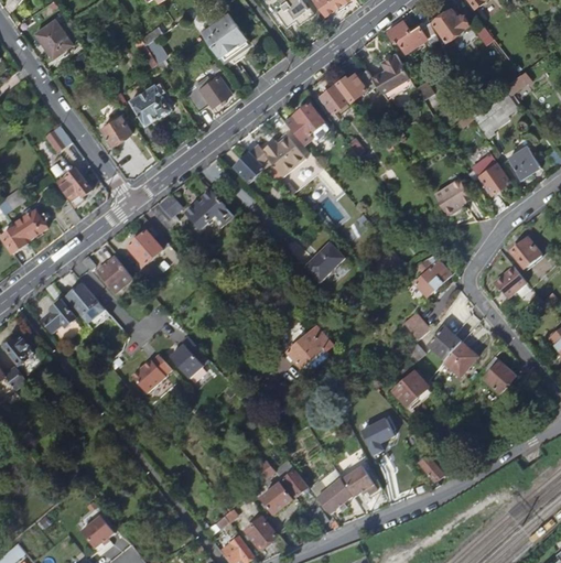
[(279,0),(281,2),(279,4),(281,7),(273,12),(284,28),(294,20),(298,24),(314,13),(309,6),(306,7),(301,0),(279,0)]
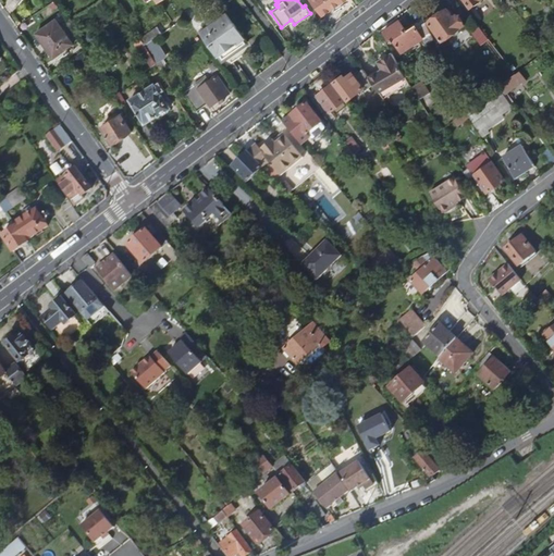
[(309,0),(322,15),(344,0),(309,0)]
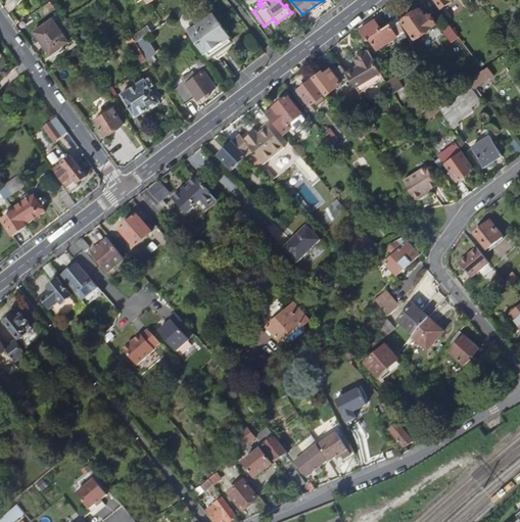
[(403,22),(399,25),(407,37),(409,42),(415,37),(417,39),(436,24),(429,14),(426,16),(420,7),(402,21),(403,22)]
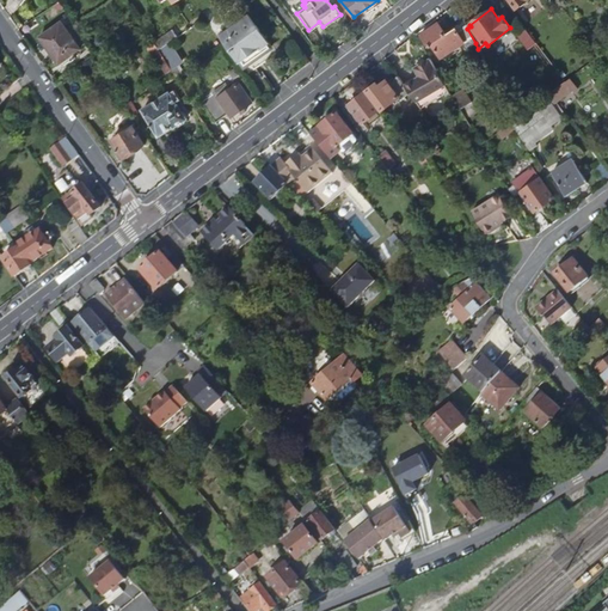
[(235,16),(225,24),(228,29),(220,36),(241,67),(263,52),(260,48),(269,41),(259,28),(257,29),(247,16),(239,22),(235,16)]
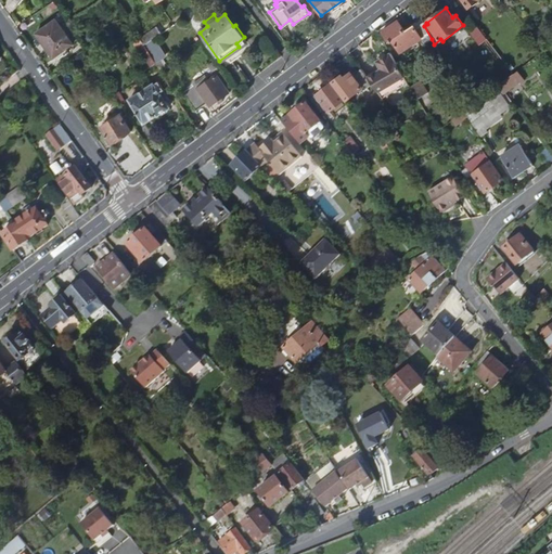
[(34,33),(51,58),(71,43),(53,20),(34,33)]
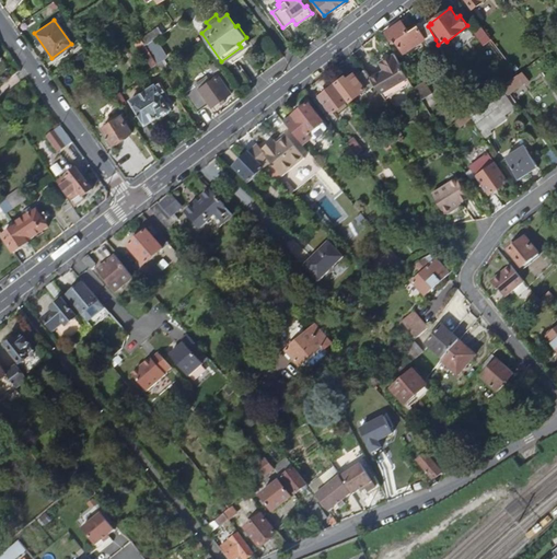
[(395,42),(404,54),(425,39),(429,45),(436,39),(428,26),(427,24),(418,30),(416,27),(407,33),(401,22),(384,33),(392,44),(395,42)]
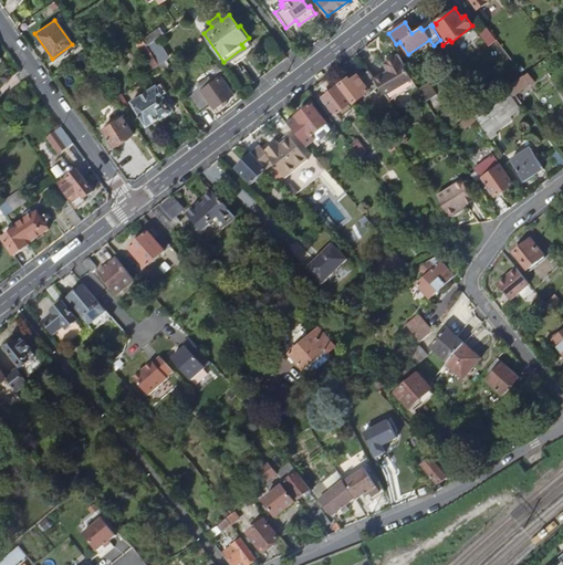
[(139,38),(148,51),(156,63),(163,59),(167,55),(156,38),(163,33),(157,25),(139,38)]
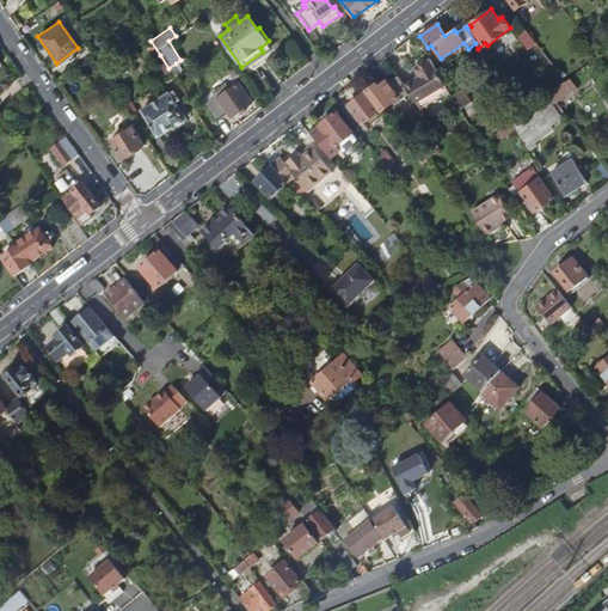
[(516,36),(527,50),(535,44),(524,30),(516,36)]
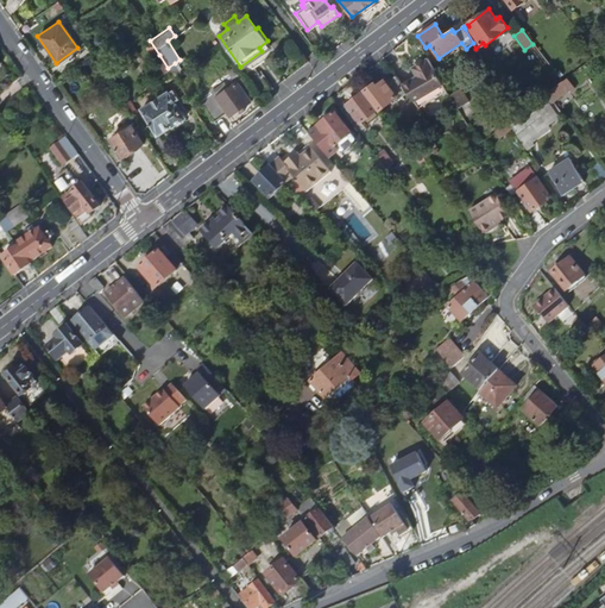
[(153,58),(163,71),(168,68),(159,55),(153,58)]
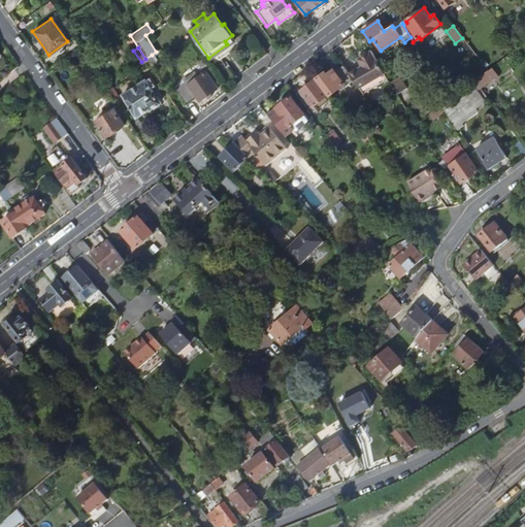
[(384,73),(369,51),(356,59),(360,66),(348,73),(351,77),(359,89),(384,73)]
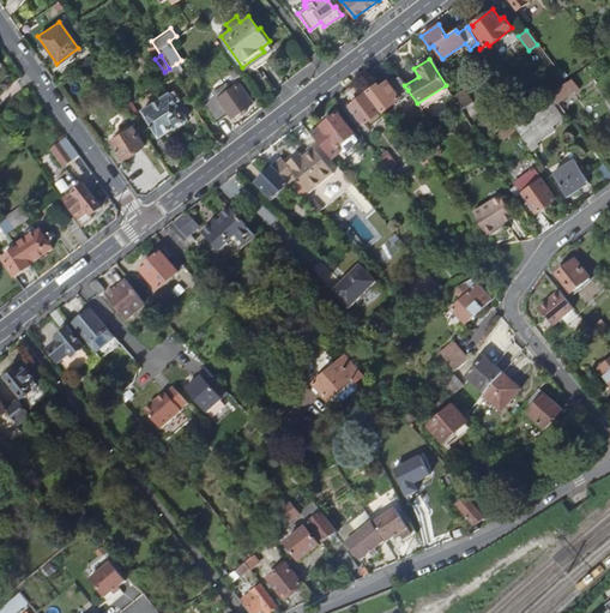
[(481,64),(488,76),(493,72),(487,61),(481,64)]
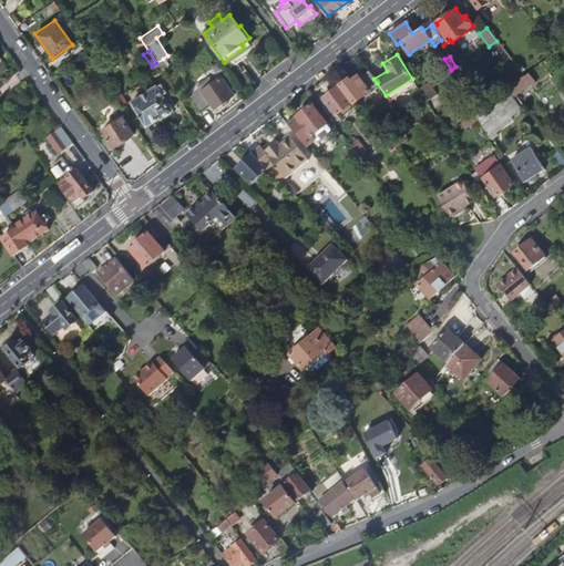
[(156,63),(163,73),(170,68),(163,59),(156,63)]
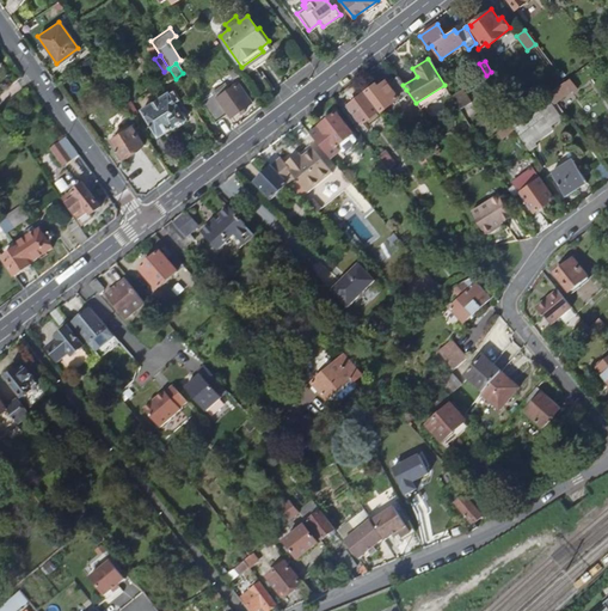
[(226,68),(232,77),(237,73),(231,65),(226,68)]
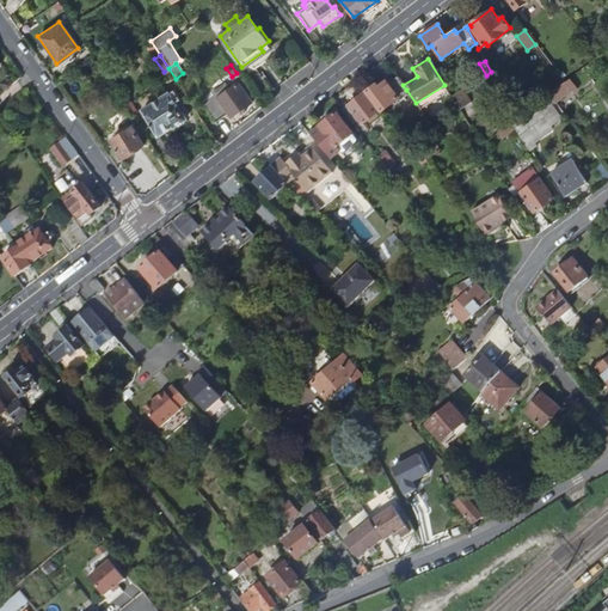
[(212,92),(198,101),(213,122),(225,112),(228,117),(250,102),(235,80),(214,96),(212,92)]
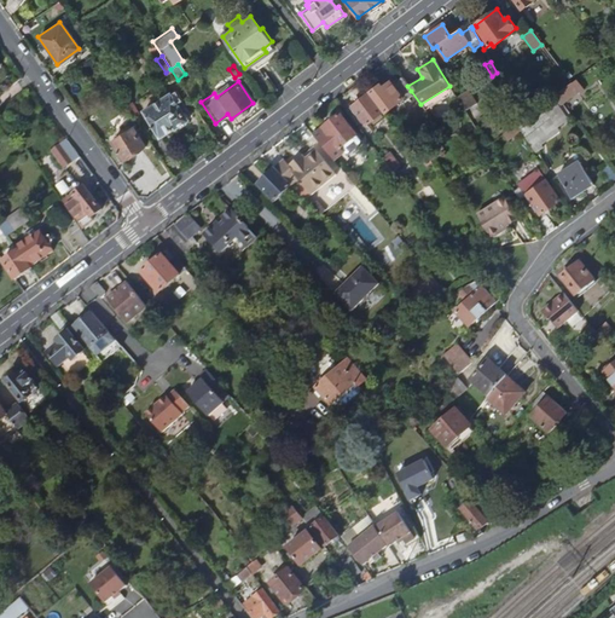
[(370,92),(384,111),(411,91),(407,86),(404,81),(394,87),(389,81),(382,87),(379,84),(370,92)]
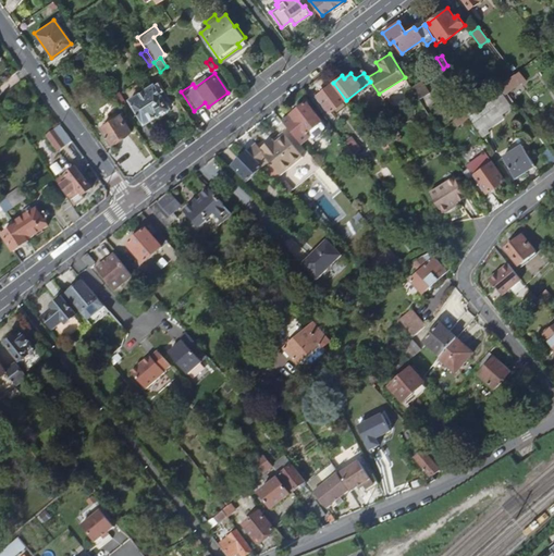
[(514,74),(497,86),(504,95),(506,93),(520,83),(514,74)]
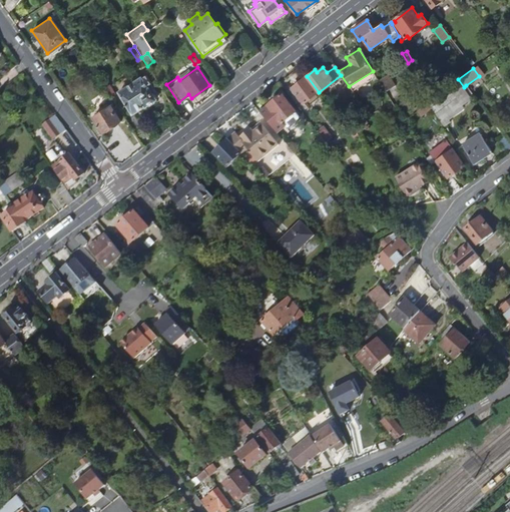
[(143,74),(117,91),(131,112),(144,104),(154,98),(148,87),(147,87),(145,84),(149,82),(143,74)]
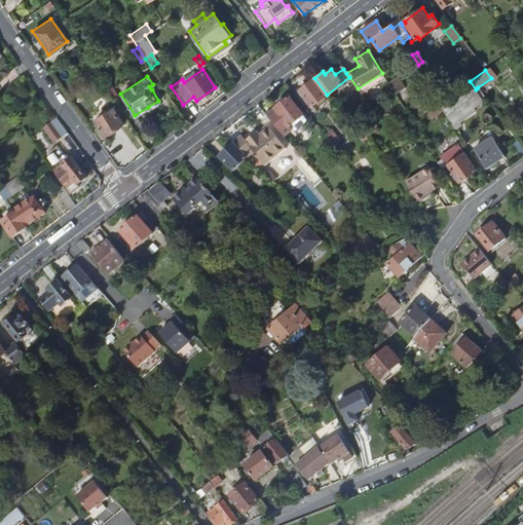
[(399,76),(388,82),(390,86),(401,80),(399,76)]
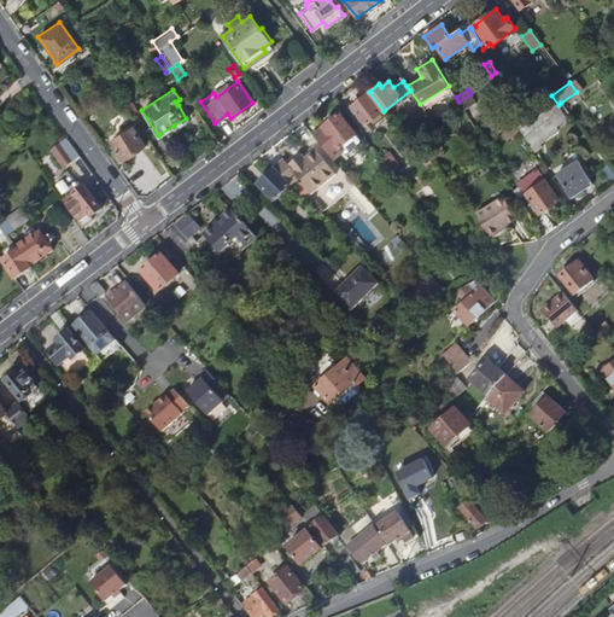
[(366,93),(343,111),(355,127),(362,121),(363,123),(380,111),(366,93)]
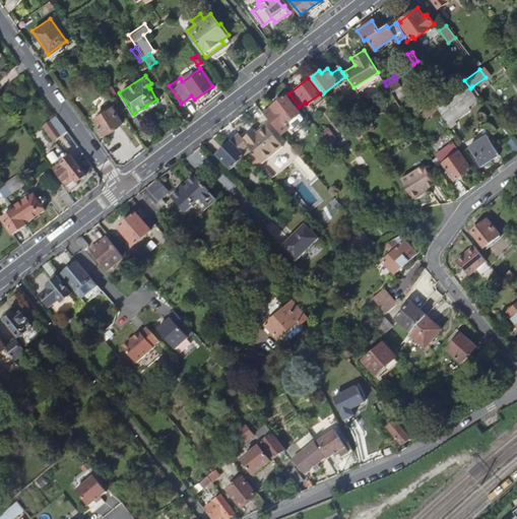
[(456,86),(462,94),(470,88),(464,80),(456,86)]
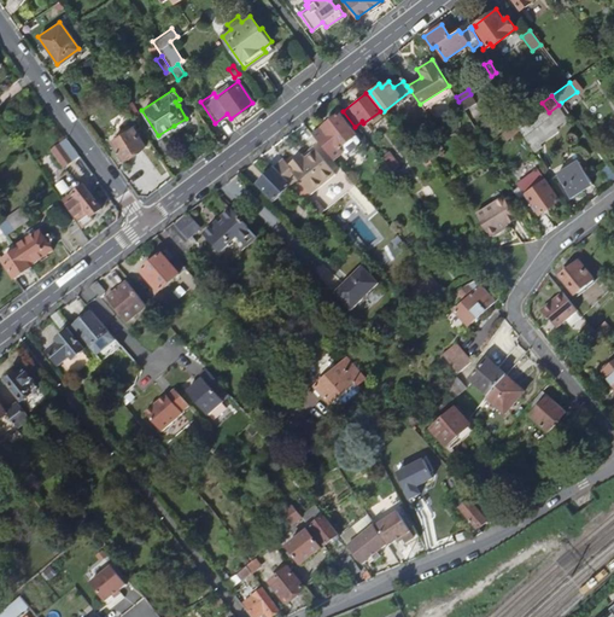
[(519,120),(537,144),(557,129),(541,104),(519,120)]
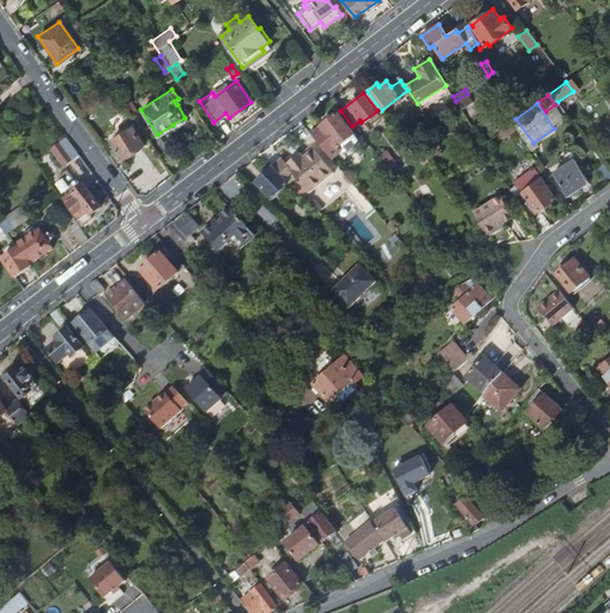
[(319,128),(309,136),(330,158),(338,152),(336,149),(351,136),(334,114),(318,127),(319,128)]
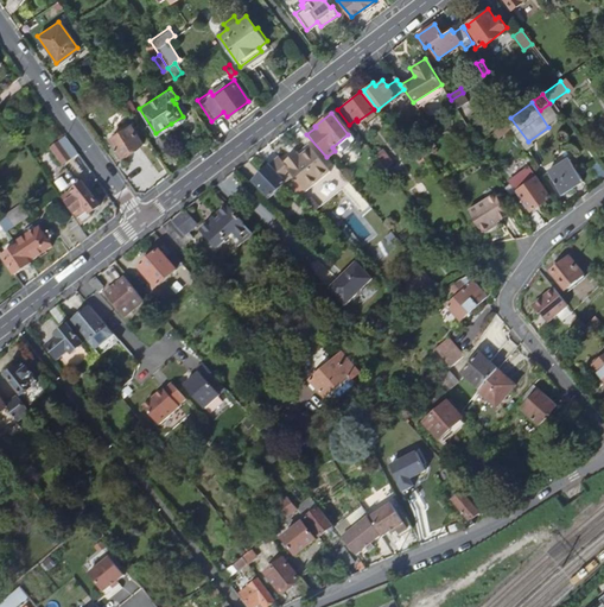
[(507,121),(494,131),(498,138),(510,128),(507,121)]
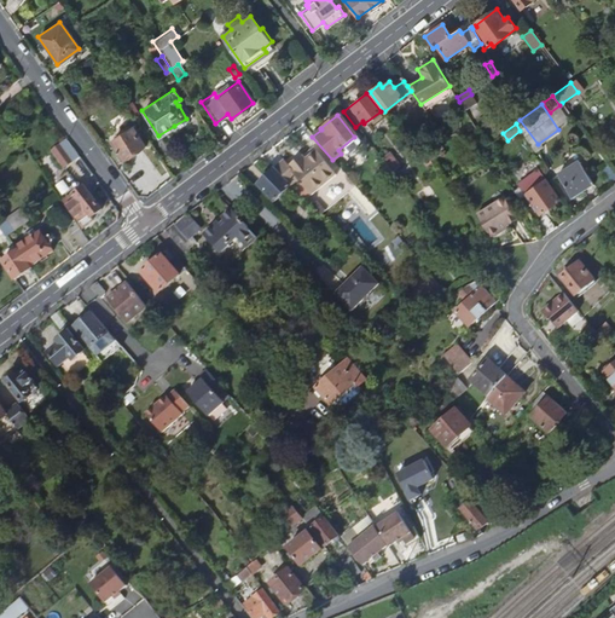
[(111,140),(122,160),(144,145),(132,127),(111,140)]
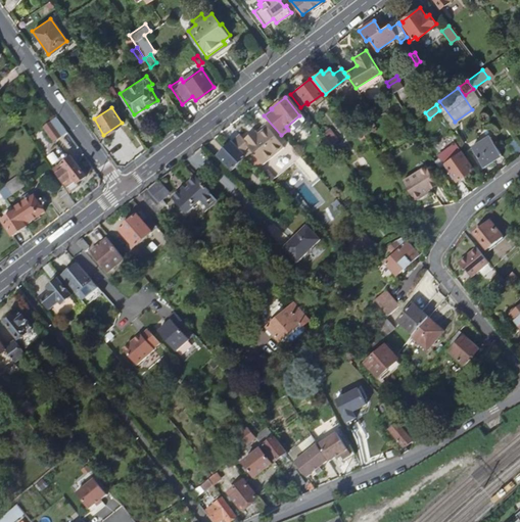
[(42,127),(52,141),(65,131),(57,119),(55,116),(42,127)]
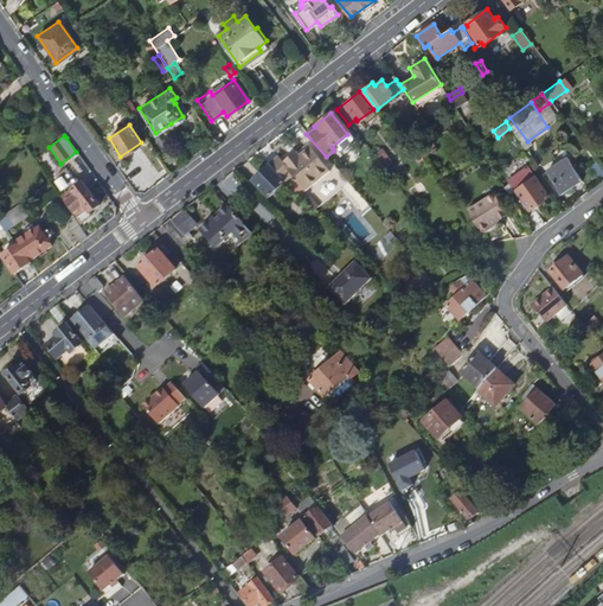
[(149,142),(160,159),(171,152),(160,136),(149,142)]
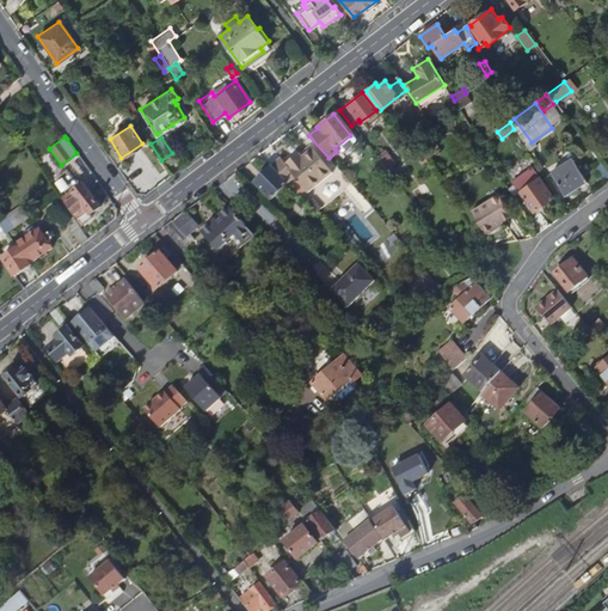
[(431,152),(425,142),(417,146),(421,152),(424,157),(431,152)]
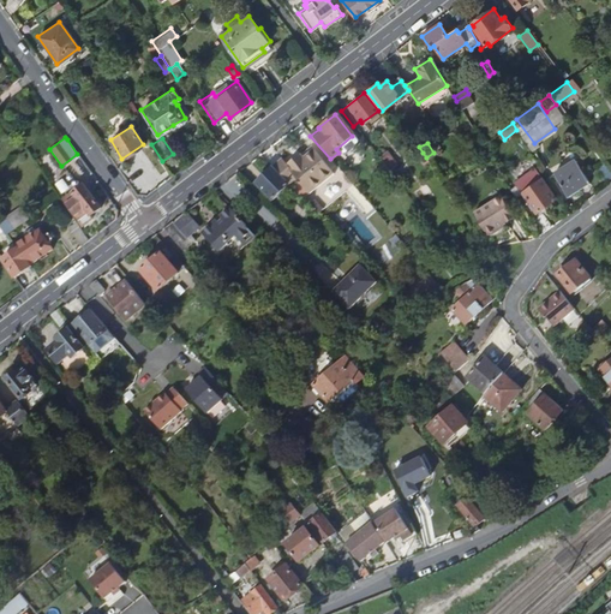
[(294,176),(307,192),(331,172),(312,149),(298,162),(294,158),(285,165),(279,159),(270,167),(271,168),(286,183),(294,176)]
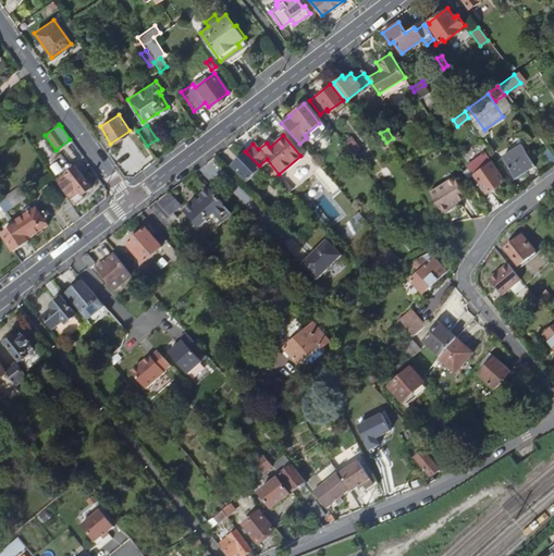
[(343,144),(346,148),(352,156),(359,150),(349,138),(343,144)]
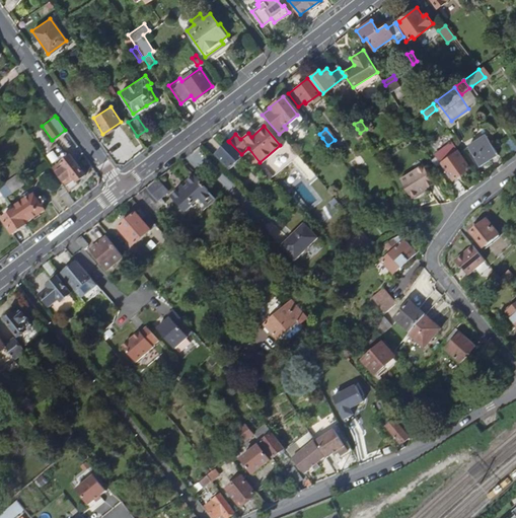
[(353,132),(358,139),(362,136),(360,133),(357,129),(353,132)]
